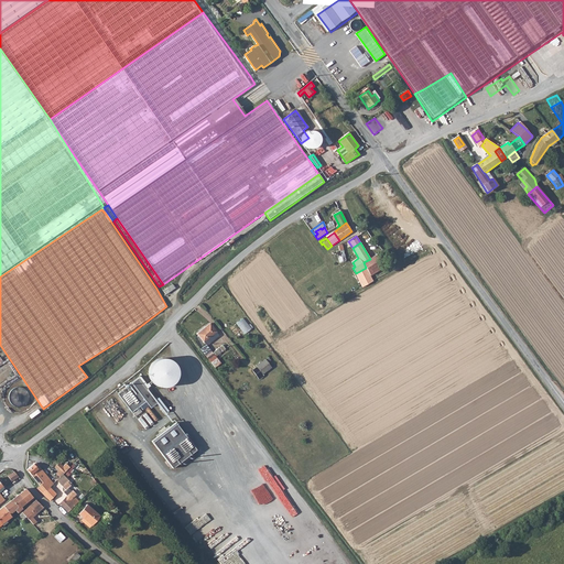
[(347,261),(344,250),(339,251),(336,252),(339,263),(345,261),(347,261)]
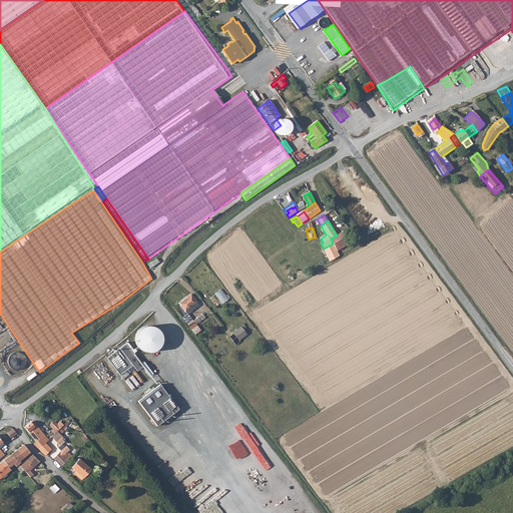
[(344,231),(337,235),(331,238),(333,243),(324,248),(331,261),(340,254),(337,249),(350,242),(344,231)]
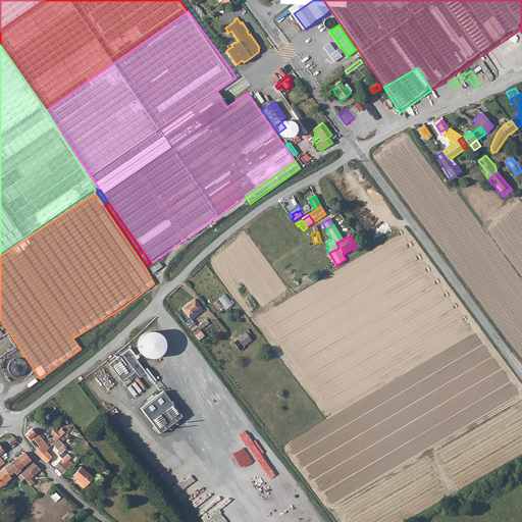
[(193,298),(181,308),(188,315),(199,305),(193,298)]
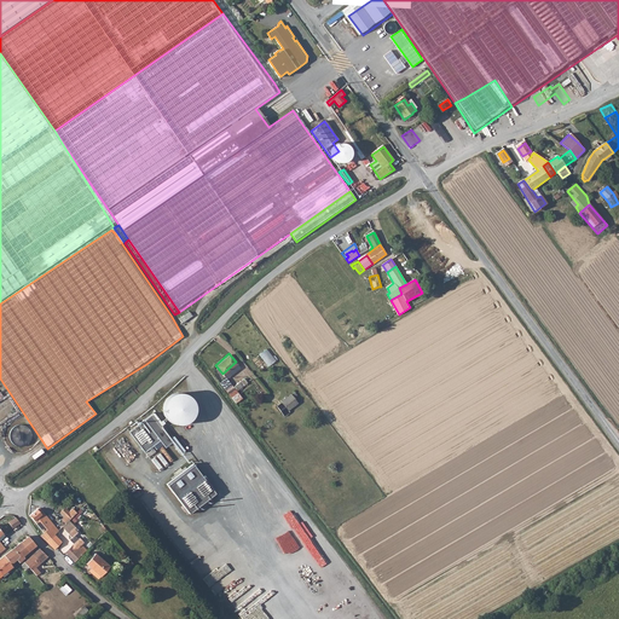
[(219,383),(226,394),(233,389),(235,391),(242,386),(239,381),(232,387),(225,379),(219,383)]
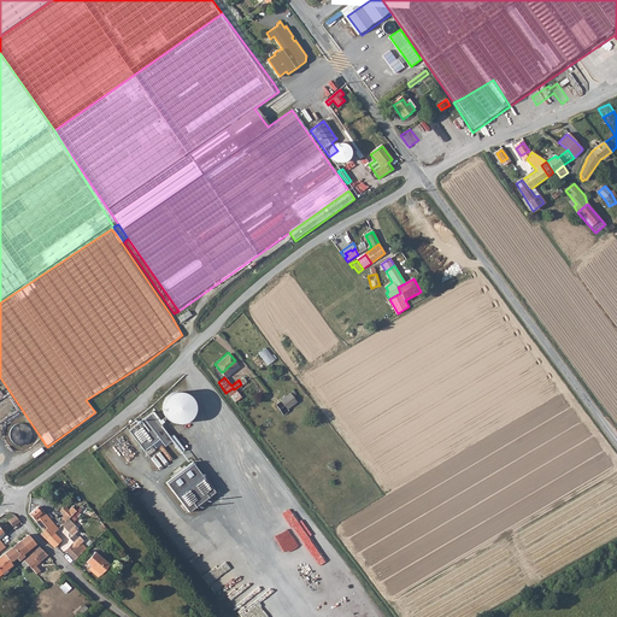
[(281,403),(276,406),(282,415),(287,411),(287,410),(297,401),(291,393),(280,400),(281,403)]
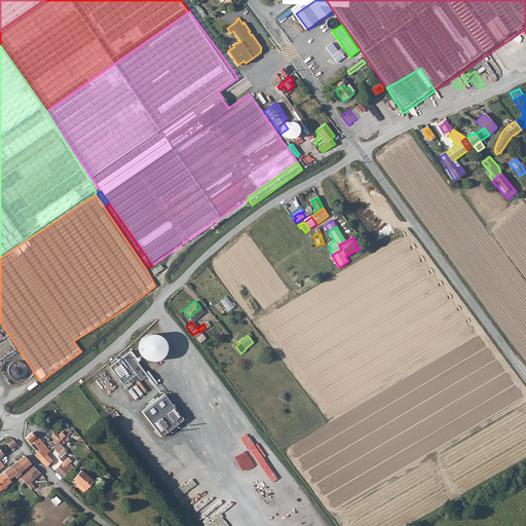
[(132,350),(110,366),(124,384),(130,379),(133,382),(140,377),(141,379),(147,375),(137,362),(139,361),(132,350)]
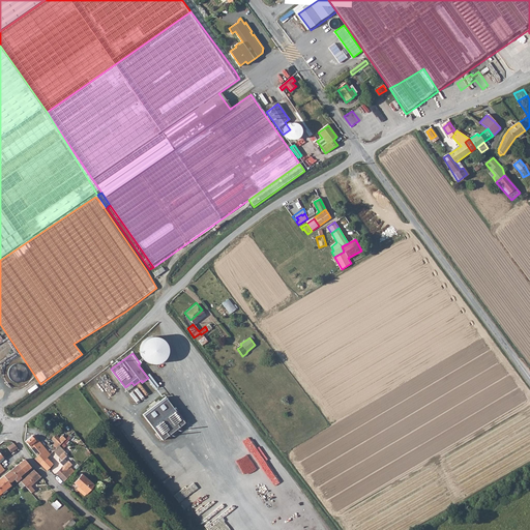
[(163,440),(185,422),(167,396),(143,414),(163,440)]
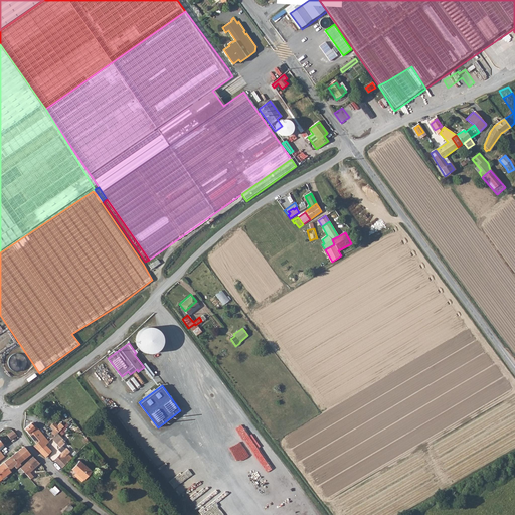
[(52,433),(55,436),(64,426),(61,423),(52,433)]
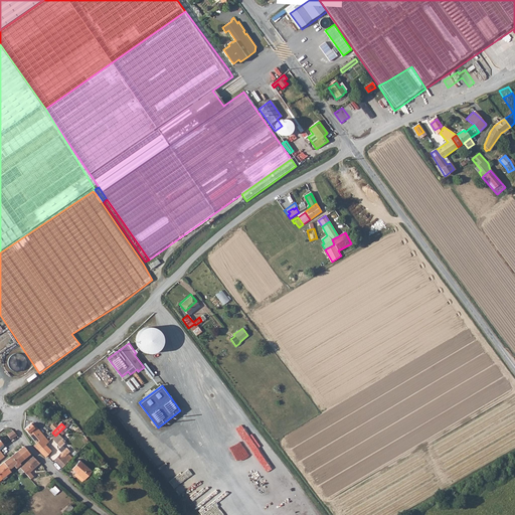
[(129,432),(137,443),(146,438),(138,425),(129,432)]
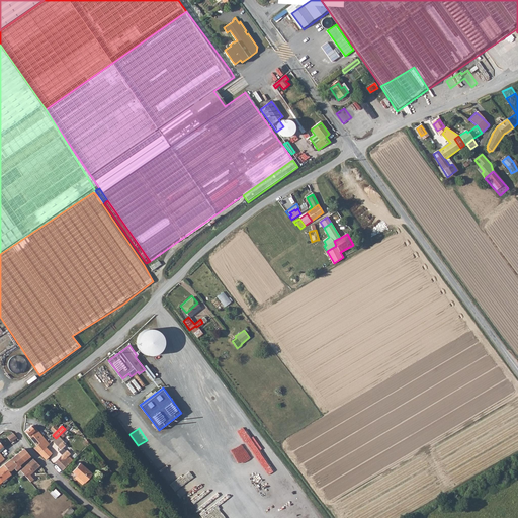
[(39,453),(47,447),(49,444),(34,430),(29,436),(37,445),(34,448),(39,453)]
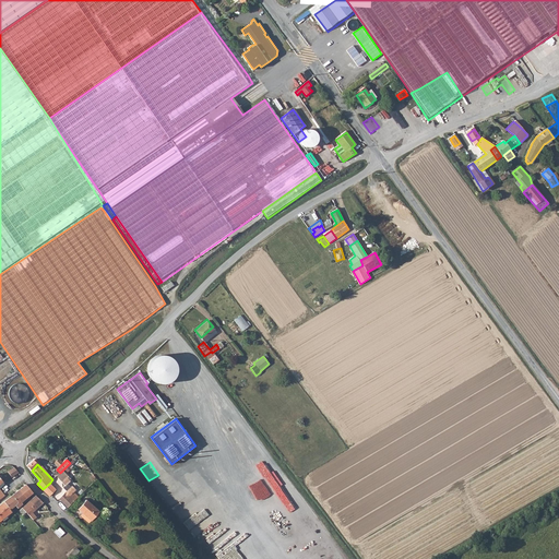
[(12,476),(19,472),(14,467),(9,472),(12,476)]
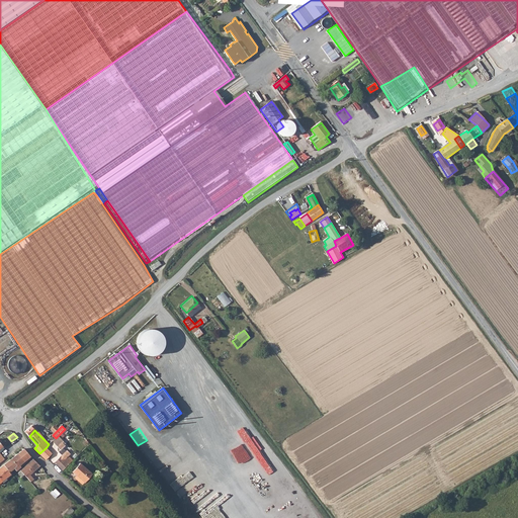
[(55,462),(63,470),(73,460),(69,456),(71,454),(67,450),(66,451),(63,448),(65,445),(63,443),(58,447),(61,450),(59,452),(62,455),(55,462)]
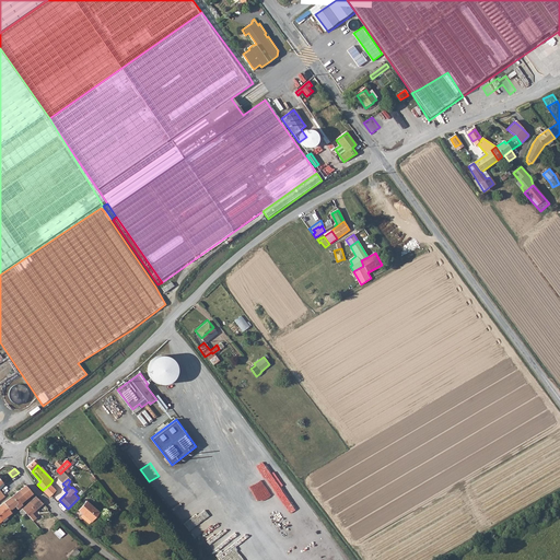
[(20,490),(26,498),(34,491),(27,483),(20,490)]
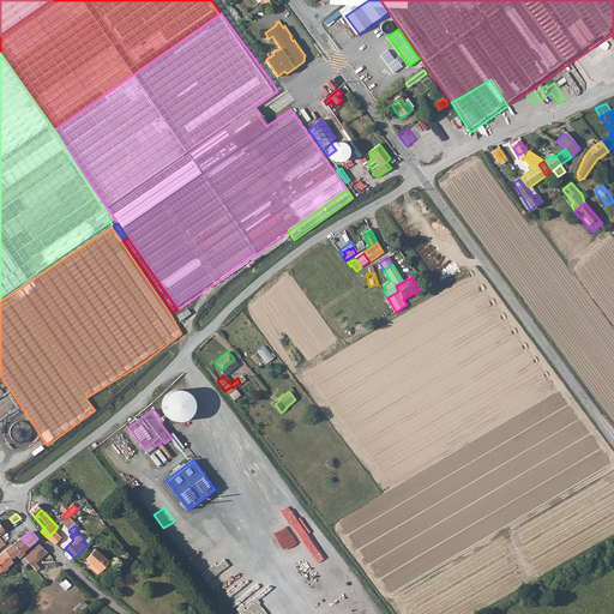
[(47,537),(58,548),(61,545),(59,541),(62,537),(55,530),(47,537)]
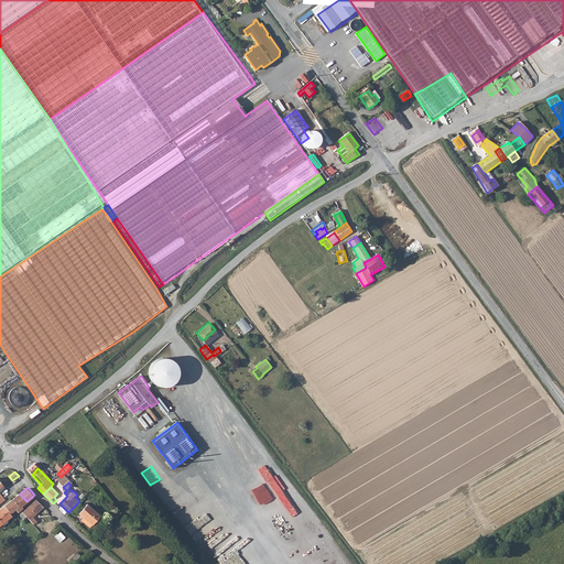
[(18,507),(19,508),(26,501),(20,494),(12,499),(18,507)]
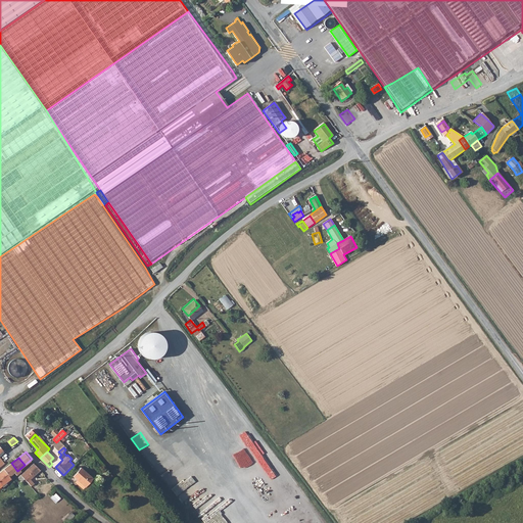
[(9,476),(16,470),(11,463),(6,467),(4,464),(0,467),(2,471),(4,470),(9,476)]
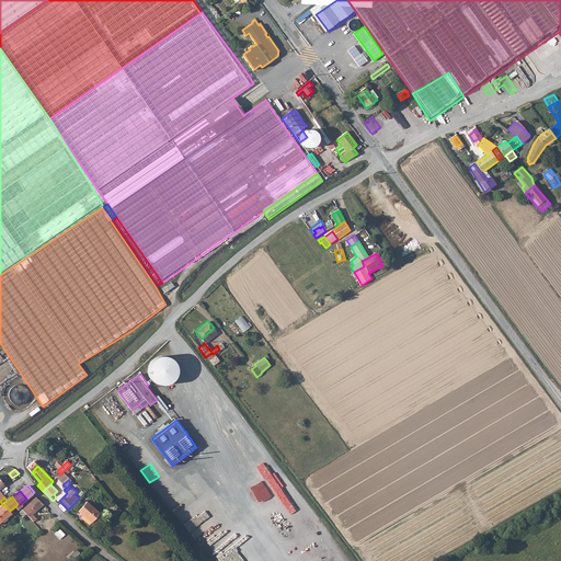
[(23,508),(26,514),(33,522),(36,518),(33,514),(42,506),(44,504),(37,496),(23,508)]
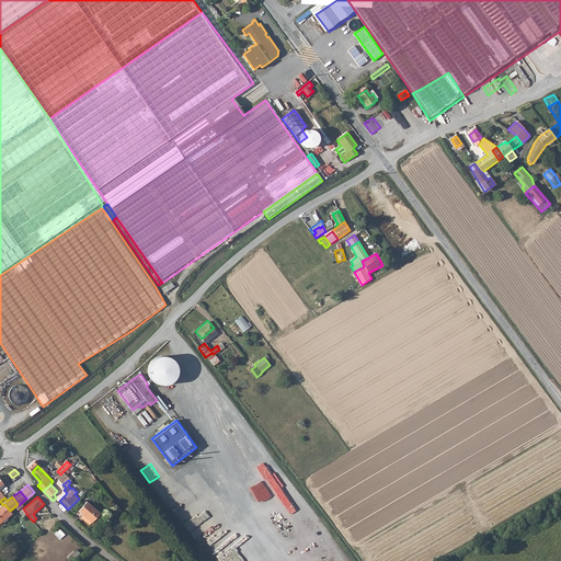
[(86,503),(78,512),(90,524),(98,516),(86,503)]
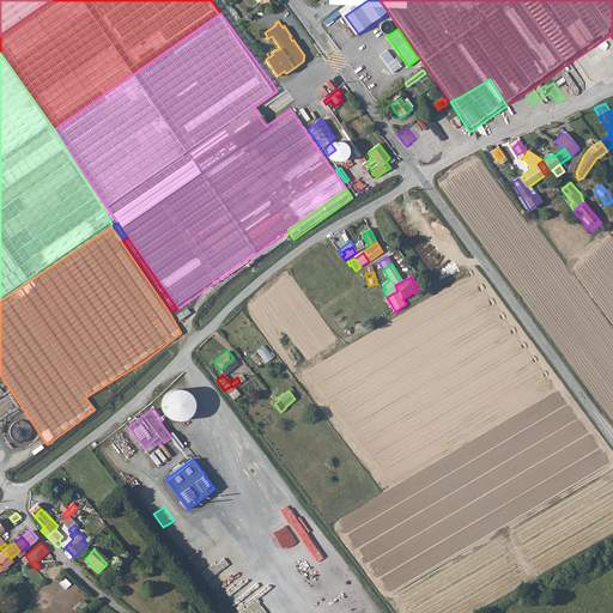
[(10,563),(13,560),(11,558),(5,551),(2,552),(0,553),(0,571),(2,570),(7,565),(10,563)]
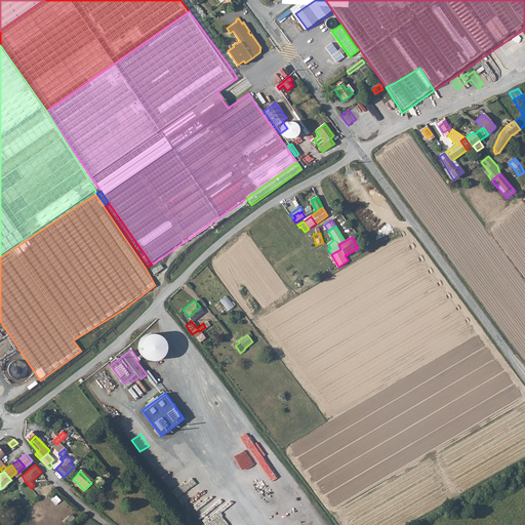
[(104,479),(108,483),(113,479),(109,474),(104,479)]
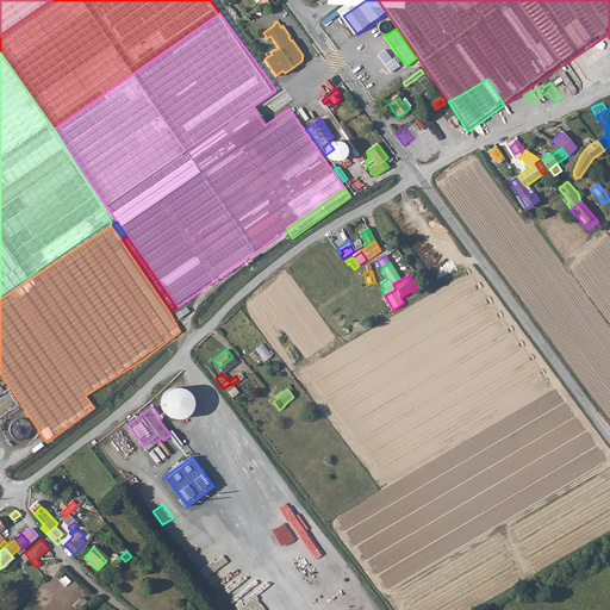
[(82,598),(74,605),(78,609),(85,602),(82,598)]
